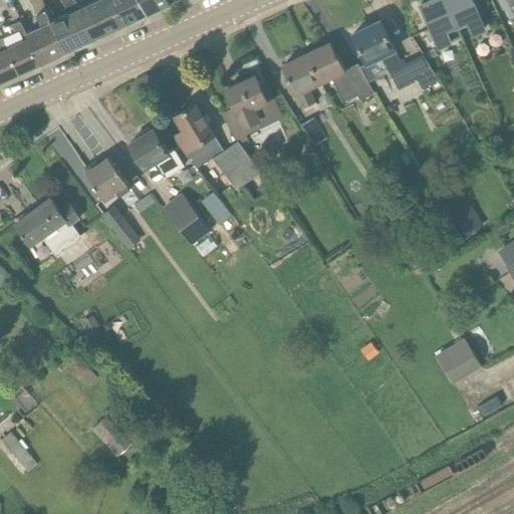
[(93,39),(79,9),(74,0),(62,0),(69,14),(51,22),(66,52),(93,39)]
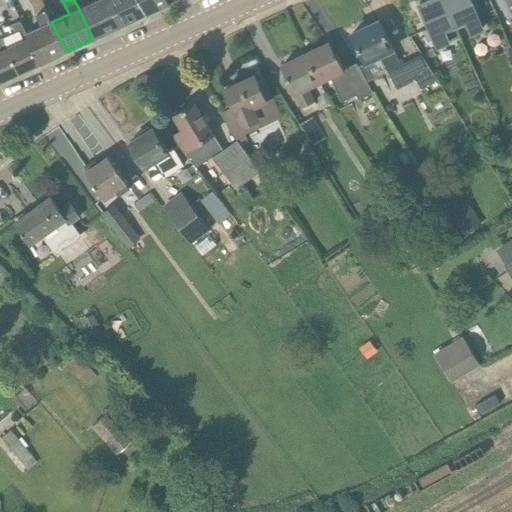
[(121,26),(108,0),(94,0),(96,1),(79,9),(93,39),(121,26)]
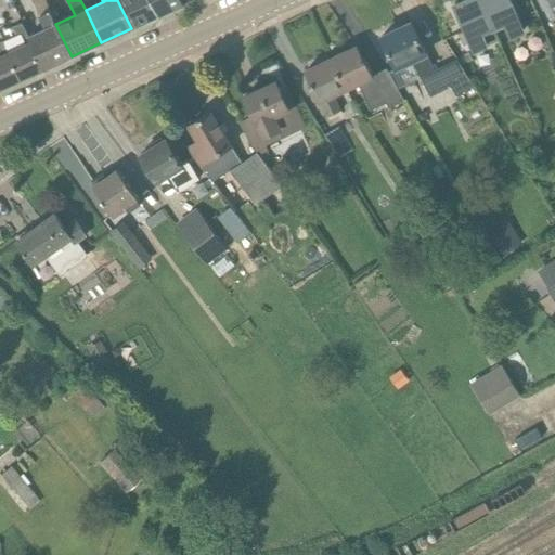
[(117,0),(131,28),(160,15),(153,0),(117,0)]
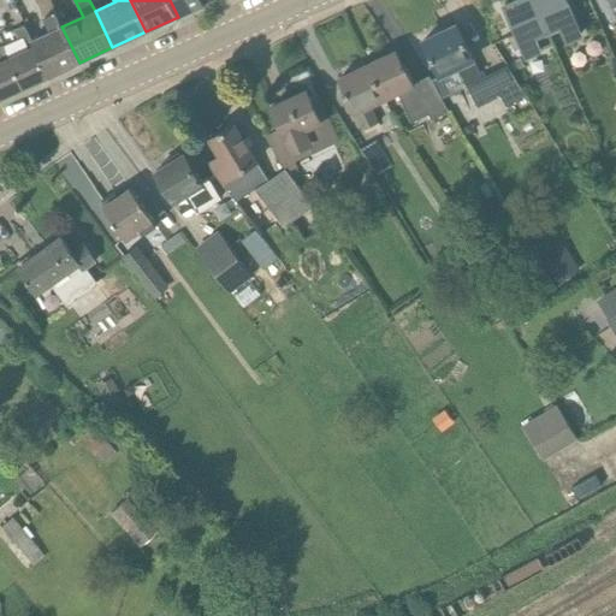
[(214,0),(170,0),(178,17),(214,0)]
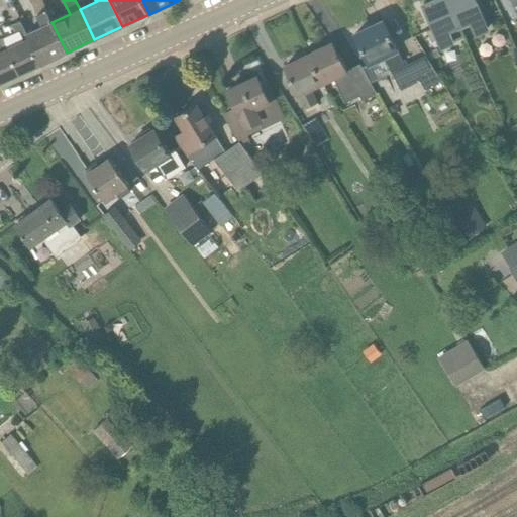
[(464,37),(459,26),(448,0),(433,0),(424,4),(442,47),(464,37)]
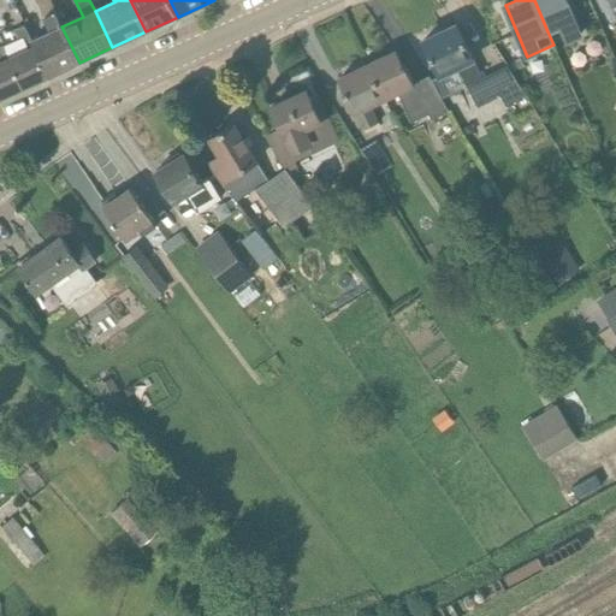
[(568,41),(581,35),(566,0),(534,0),(548,31),(562,25),(568,41)]
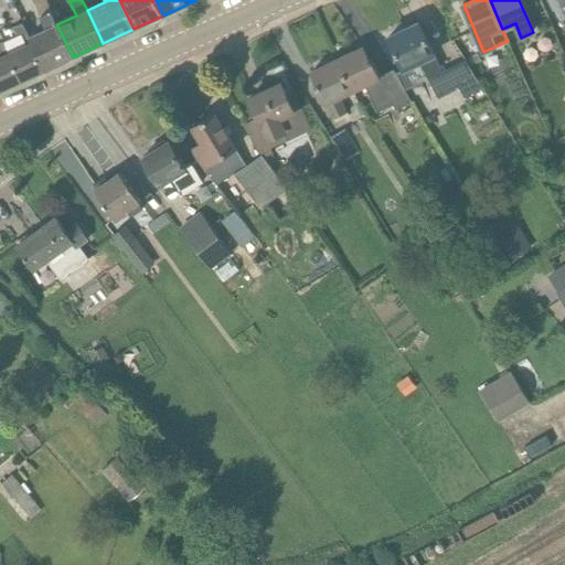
[(73,57),(56,24),(51,12),(42,17),(48,29),(30,36),(45,71),(73,57)]
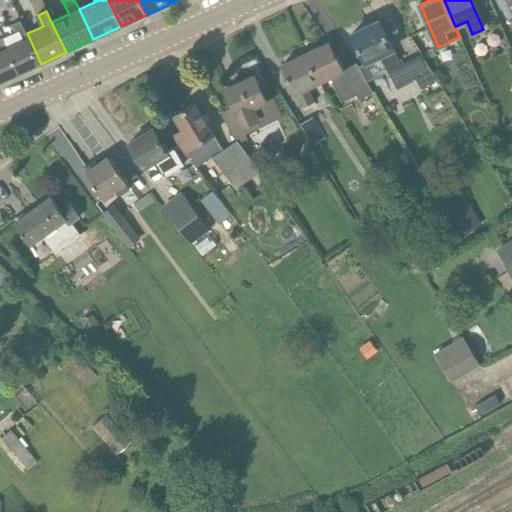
[(41,64),(27,33),(22,21),(13,25),(19,38),(22,36),(24,41),(8,49),(19,74),(41,64)]
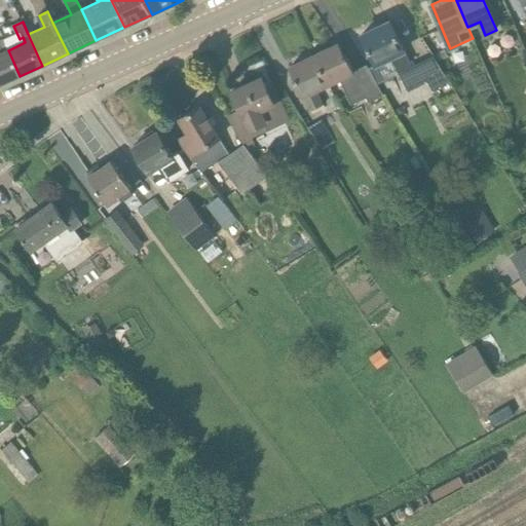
[(434,58),(412,68),(390,22),(362,36),(375,65),(390,58),(407,91),(427,82),(433,92),(449,83),(434,58)]
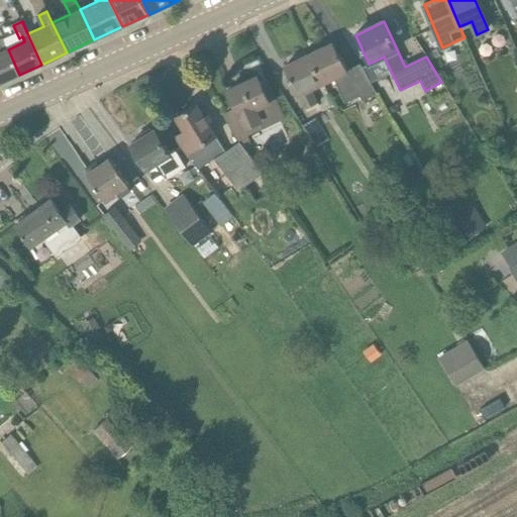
[(427,31),(432,42),(438,40),(434,29),(427,31)]
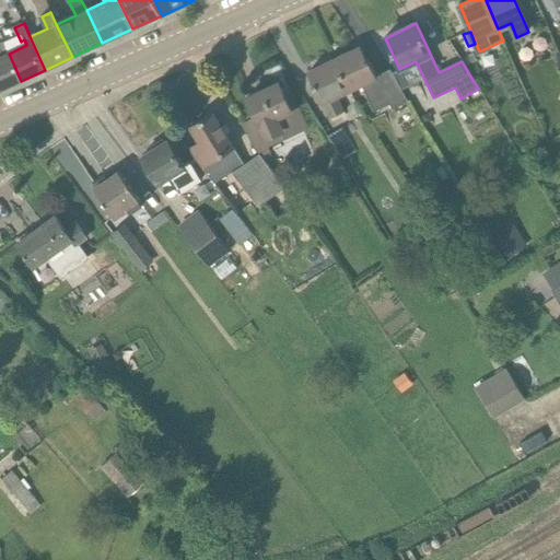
[(0,90),(21,81),(9,54),(8,54),(2,42),(0,42),(0,90)]
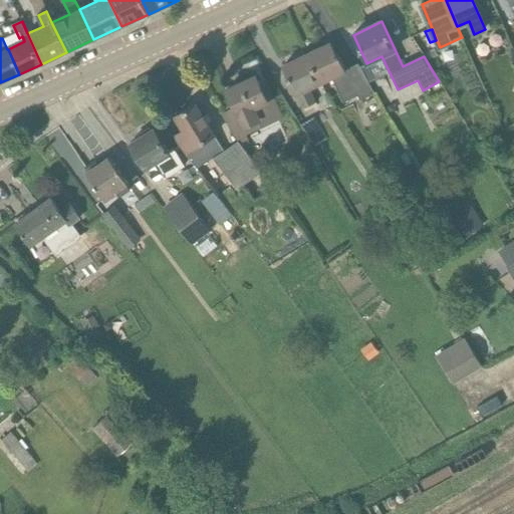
[(337,53),(335,54),(330,43),(305,55),(322,82),(331,77),(343,102),(357,96),(359,101),(374,94),(358,63),(345,69),(337,53)]
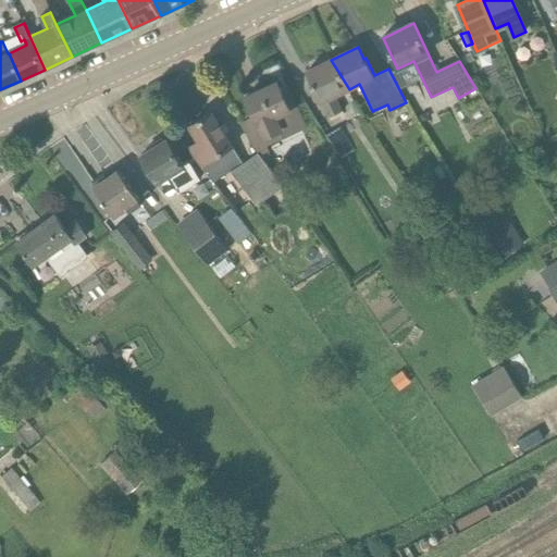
[(335,96),(349,89),(331,60),(308,71),(313,83),(311,84),(320,102),(321,102),(329,119),(343,112),(335,96)]
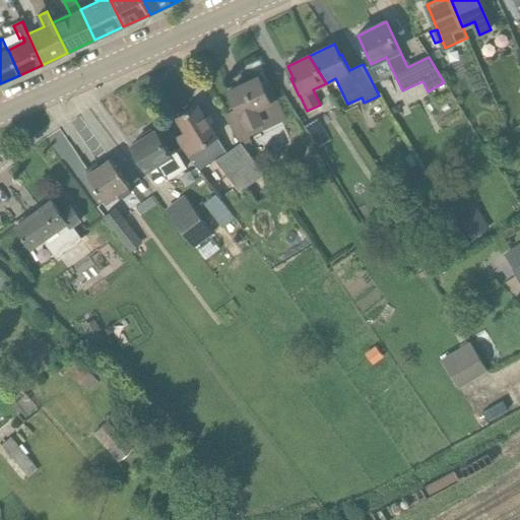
[(275,100),(269,103),(258,78),(231,90),(239,110),(226,115),(234,132),(244,144),(251,141),(249,137),(284,120),(275,100)]
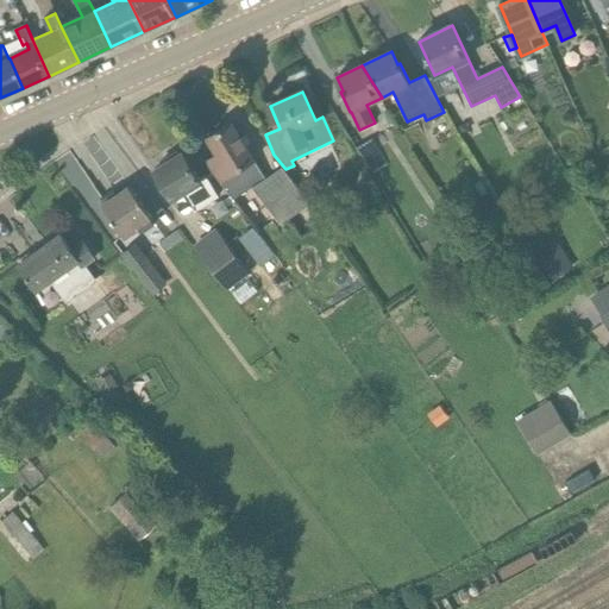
[(282,168),(264,179),(232,124),(207,138),(217,154),(206,158),(219,180),(232,198),(251,187),(281,225),(308,206),(282,168)]
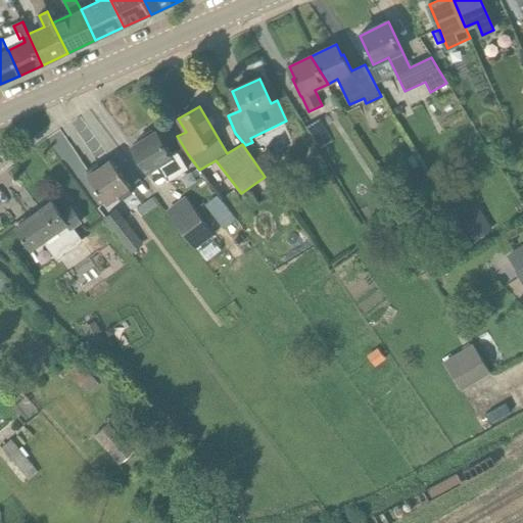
[(333,143),(319,119),(305,127),(319,151),(333,143)]
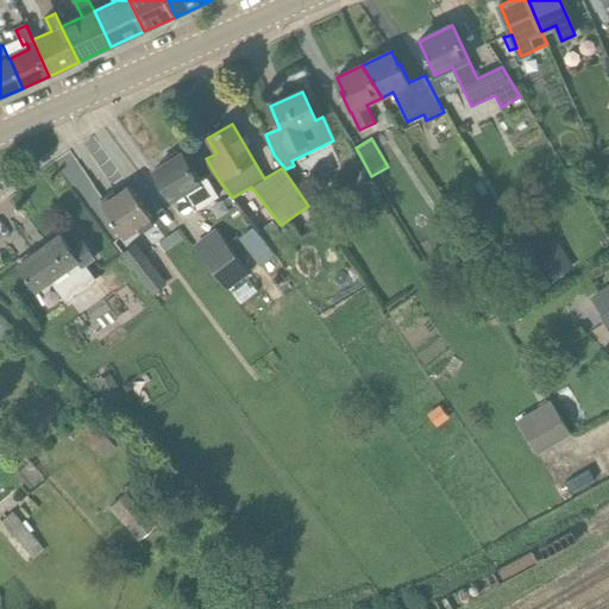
[(206,177),(199,181),(182,154),(179,155),(176,151),(164,158),(167,162),(154,170),(171,200),(173,199),(180,212),(190,205),(195,211),(218,196),(206,177)]
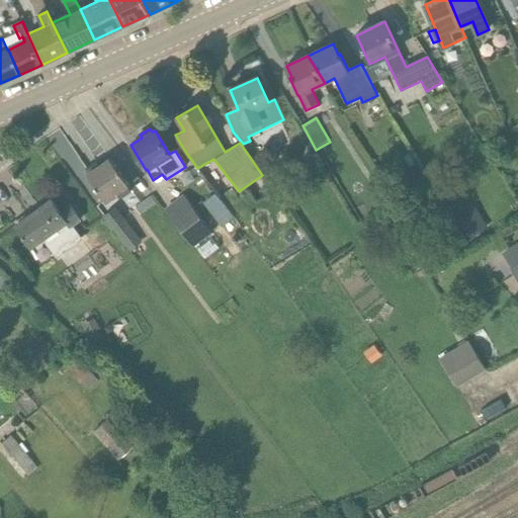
[(120,198),(132,190),(110,159),(99,166),(96,161),(87,167),(90,172),(87,174),(105,201),(117,193),(120,198)]
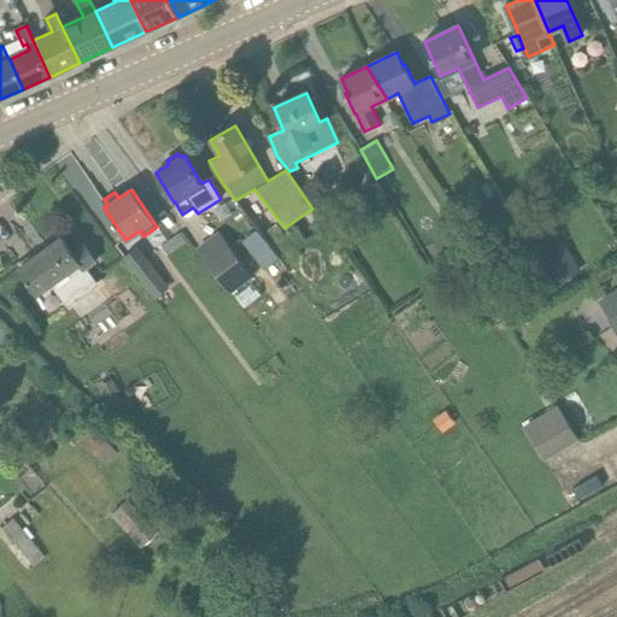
[(195,248),(230,294),(253,277),(218,231),(195,248)]
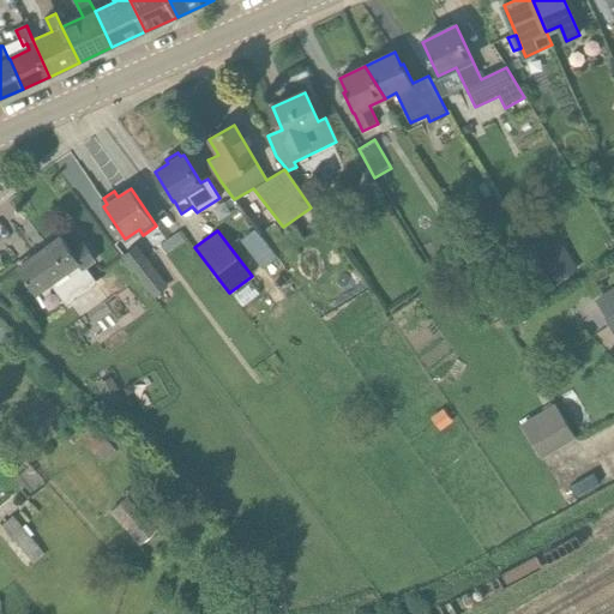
[(19,266),(37,293),(50,283),(65,305),(95,284),(83,268),(92,260),(82,245),(72,251),(61,236),(19,266)]
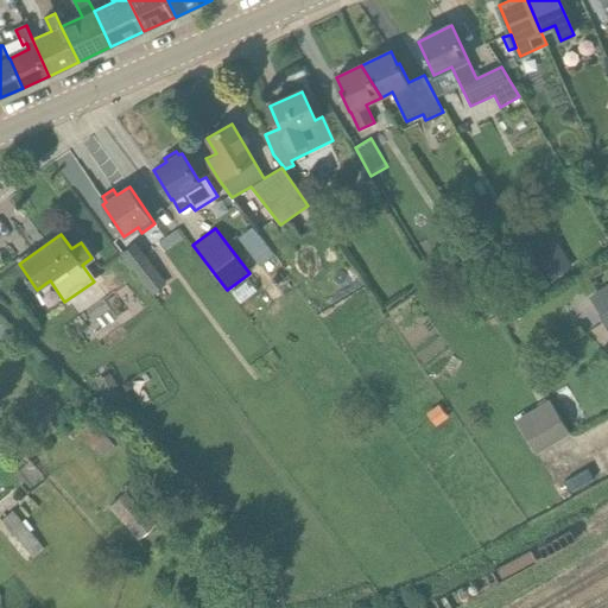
[(557,245),(536,258),(550,280),(571,267),(557,245)]
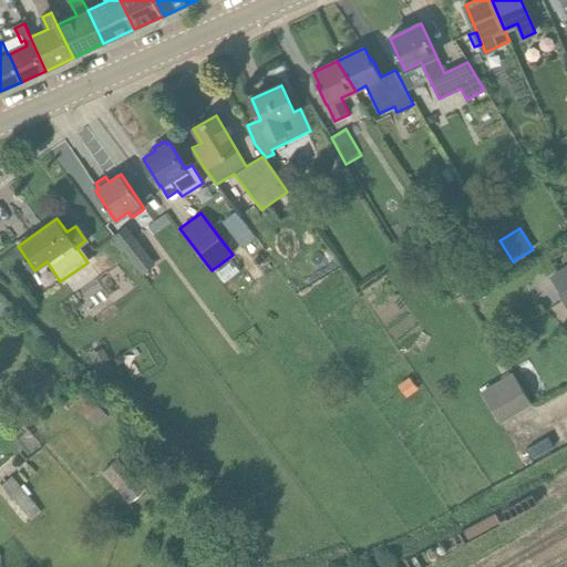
[(133,238),(121,247),(141,274),(153,265),(133,238)]
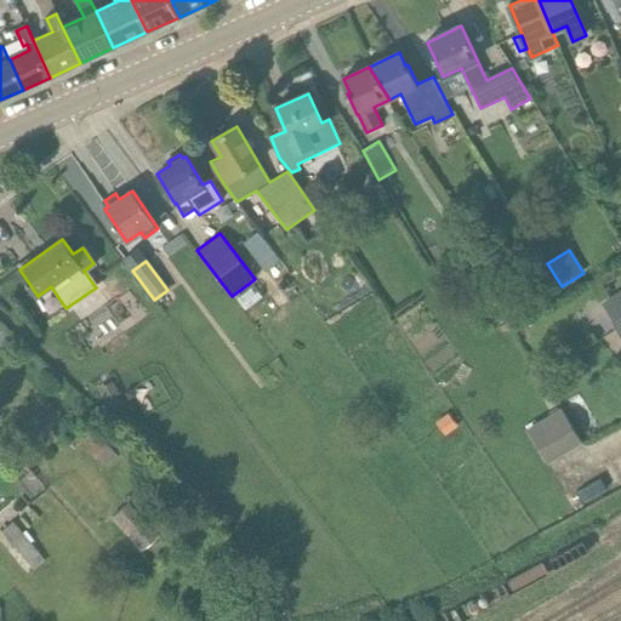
[(0,354),(12,345),(0,330),(0,354)]
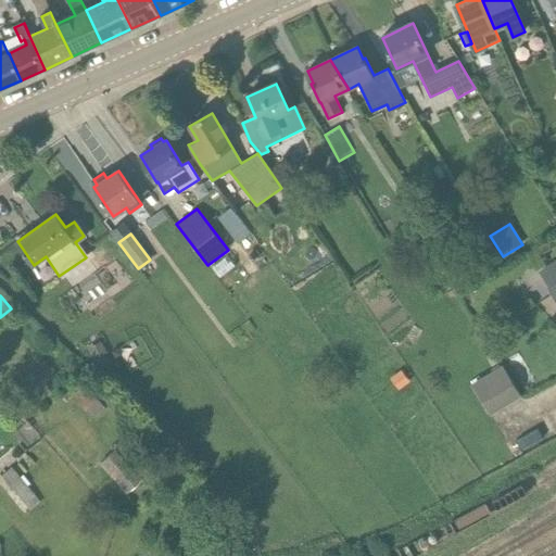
[(102,350),(89,356),(97,369),(109,363),(102,350)]
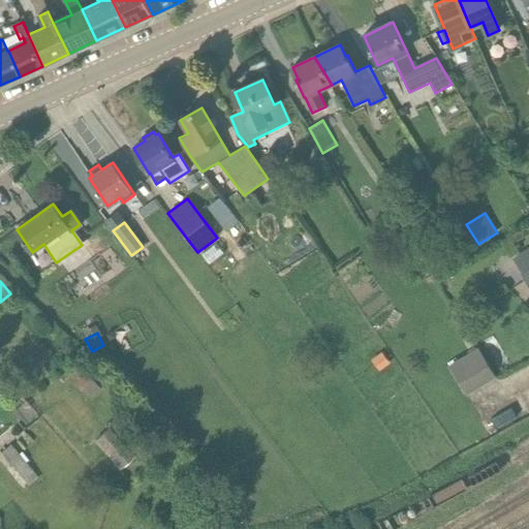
[(478,347),(448,365),(468,396),(496,377),(478,347)]
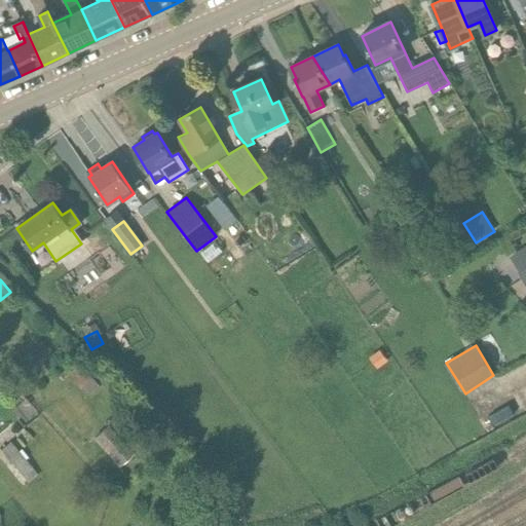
[(78,366),(68,375),(89,398),(100,388),(78,366)]
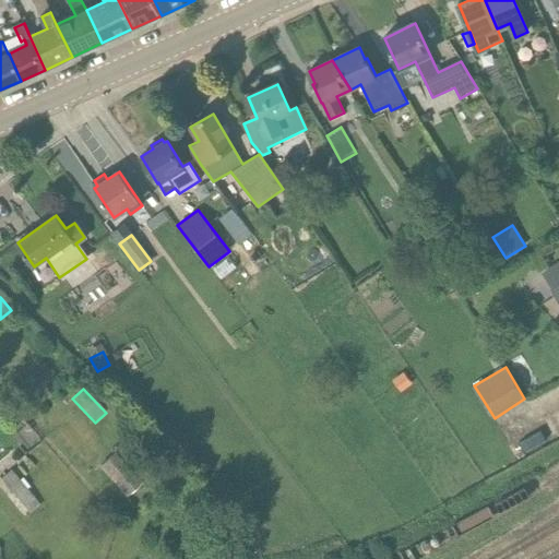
[(115,452),(99,465),(127,497),(142,484),(115,452)]
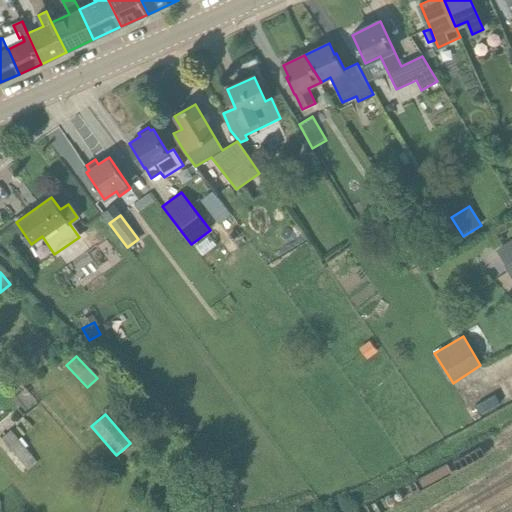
[(12,430),(1,438),(26,470),(37,462),(12,430)]
